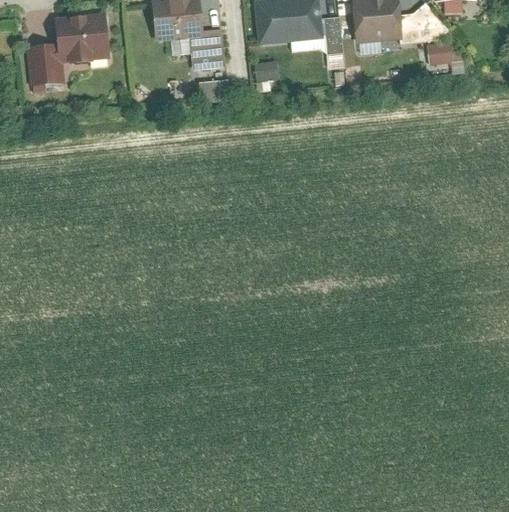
[(201,0),(152,0),(155,40),(204,37),(201,0)]
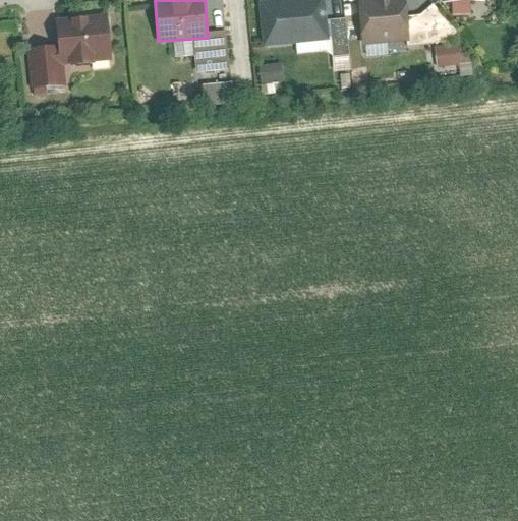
[(325,0),(266,0),(260,1),(265,45),(330,38),(325,0)]
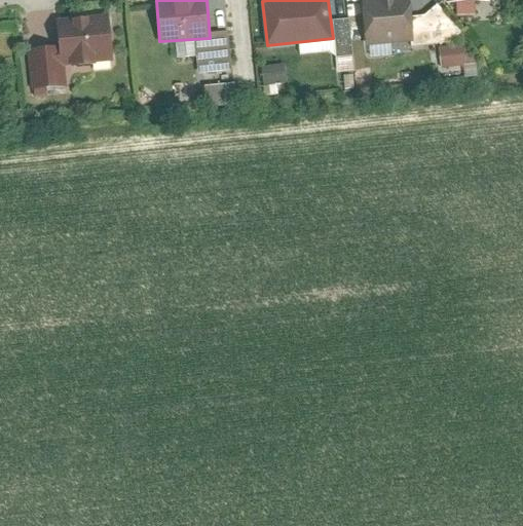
[(409,0),(362,0),(367,45),(414,41),(409,0)]
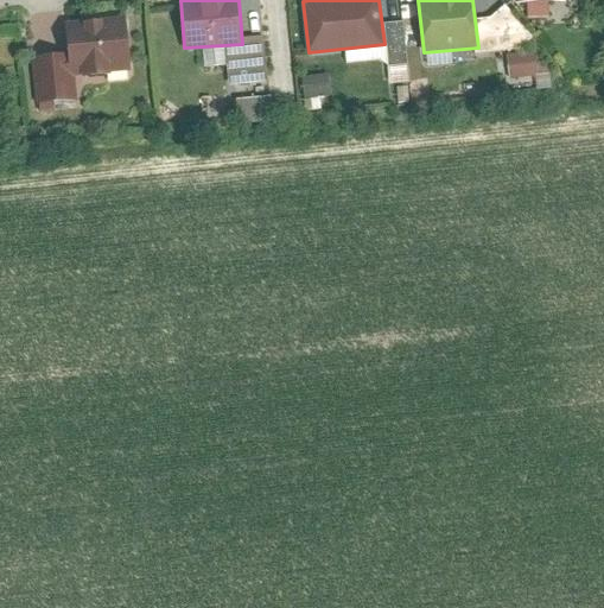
[(126,17),(67,23),(72,76),(131,69),(126,17)]
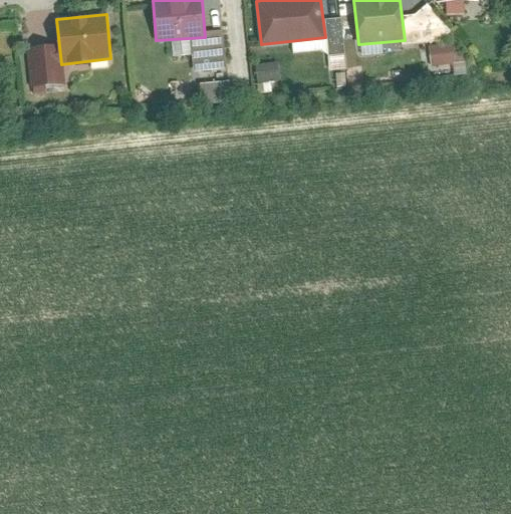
[(425,47),(425,66),(449,66),(449,47),(425,47)]
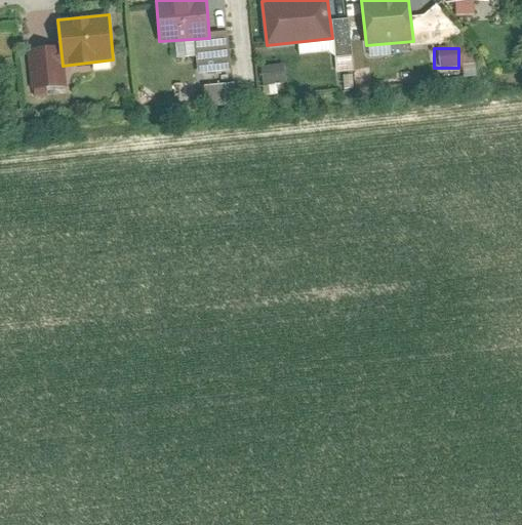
[(279,84),(280,66),(257,66),(257,84),(279,84)]
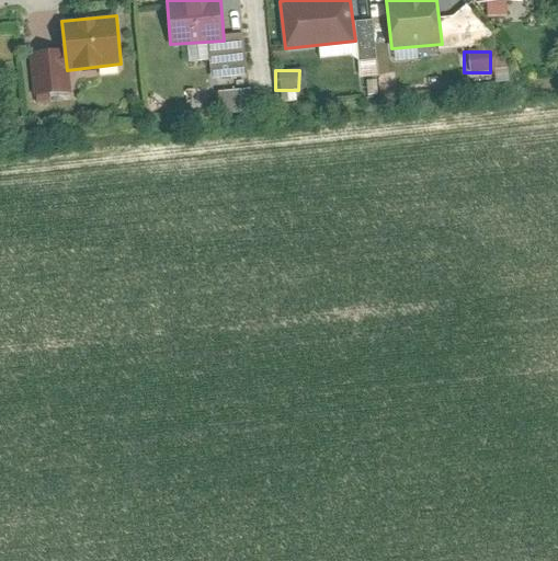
[(245,90),(213,92),(214,112),(246,110),(245,90)]
